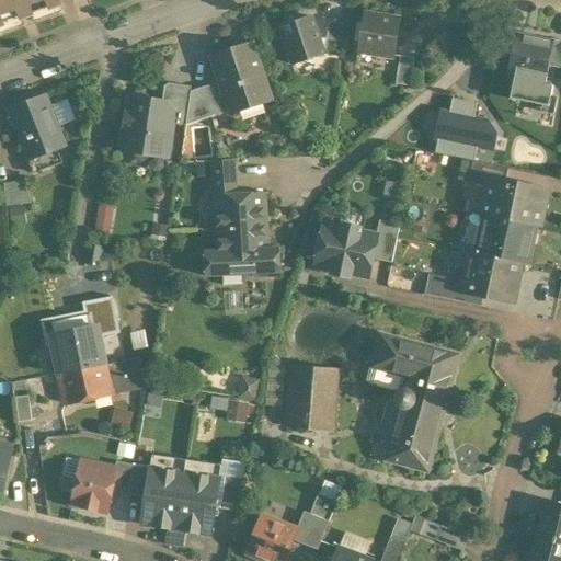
[(58,0),(0,0),(0,25),(60,4),(58,0)]
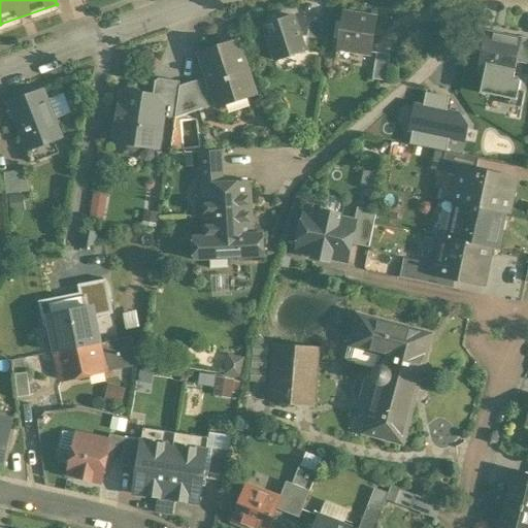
[(377,19),(343,13),(337,48),(371,54),(377,19)]
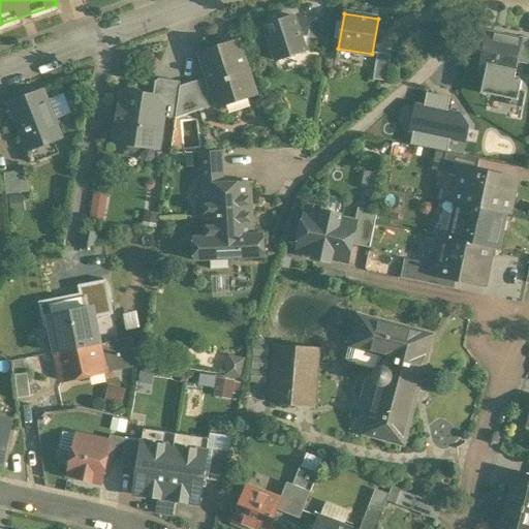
[(296,17),(266,26),(277,61),(307,51),(296,17)]
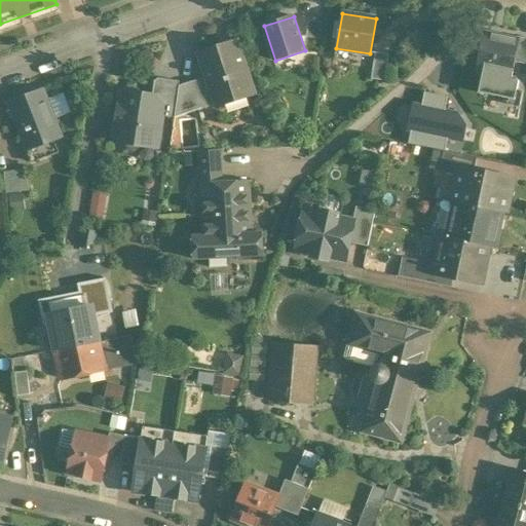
[(308,36),(322,37),(323,21),(309,21),(308,36)]
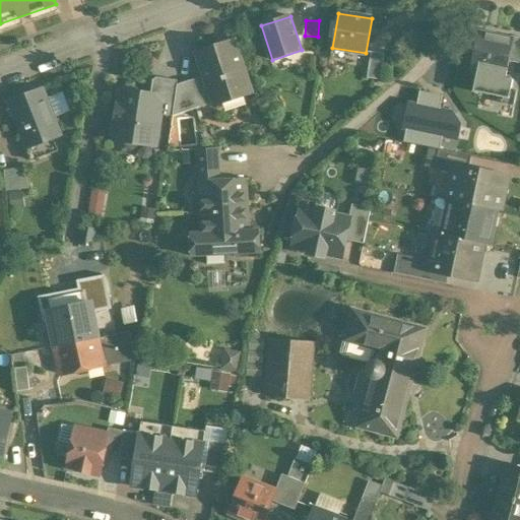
[(512,38),(479,31),(471,71),(505,77),(509,60),(513,38),(512,38)]
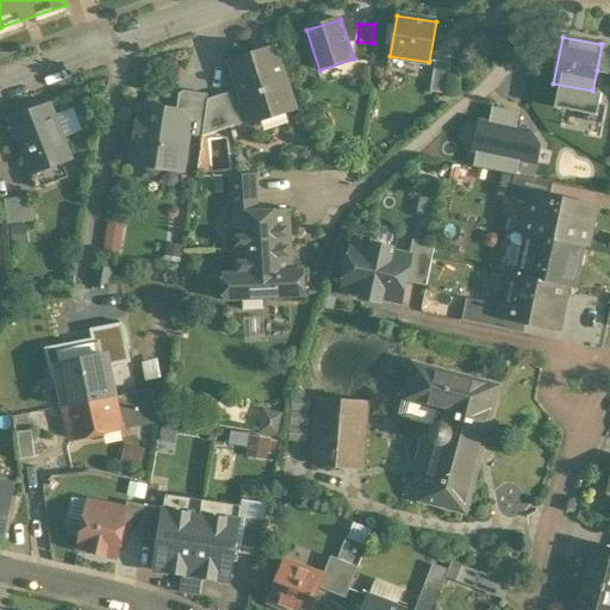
[(609,43),(602,42),(601,44),(602,44),(597,70),(609,73),(609,43)]
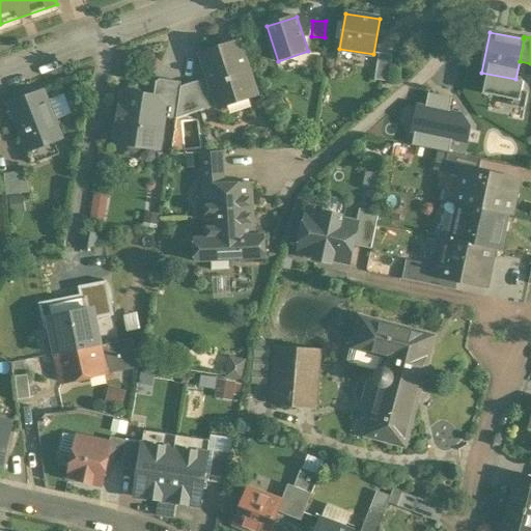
[(239,44),(202,56),(210,79),(219,105),(255,93),(239,44)]
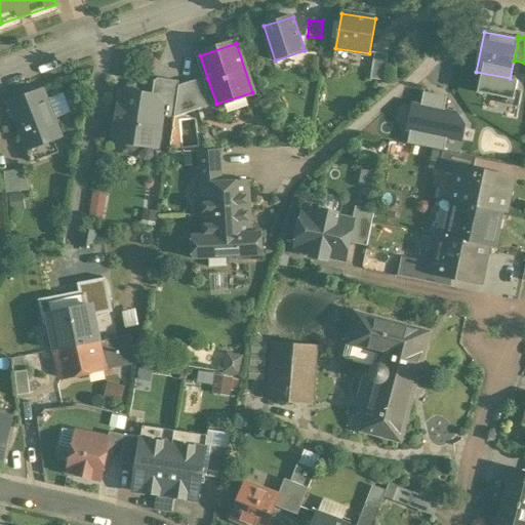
[(389,54),(375,52),(371,79),(384,81),(389,54)]
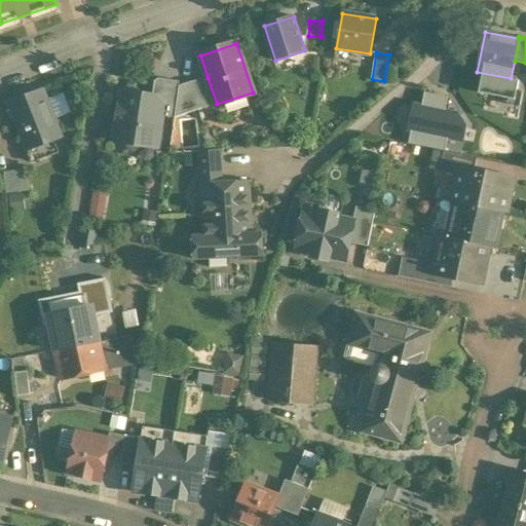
[(180,82),(159,79),(159,78),(155,81),(155,82),(152,100),(159,101),(160,101),(164,106),(163,106),(162,116),(175,118),(179,86),(180,82)]
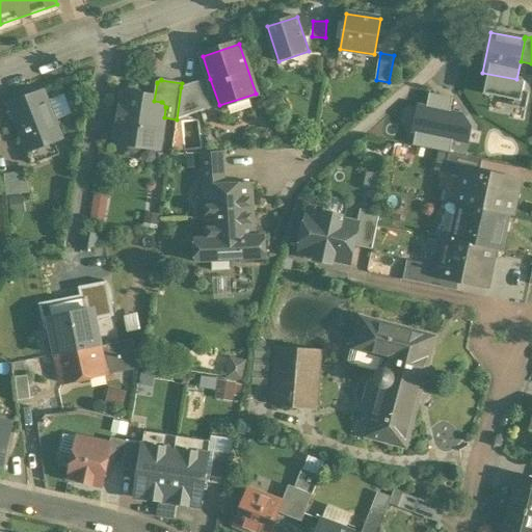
[(205,110),(219,105),(210,79),(195,83),(205,110)]
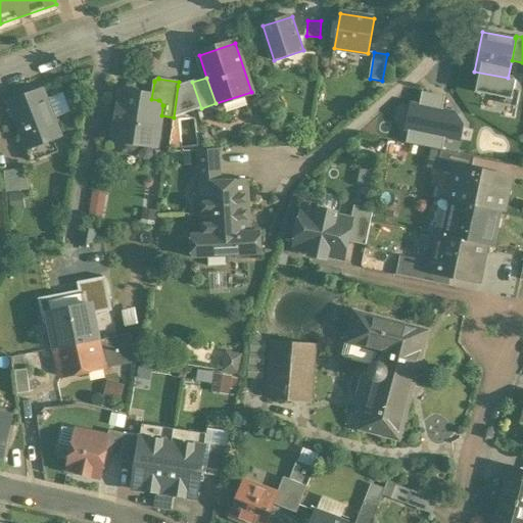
[(192,82),(180,86),(178,86),(174,117),(175,117),(201,108),(192,82)]
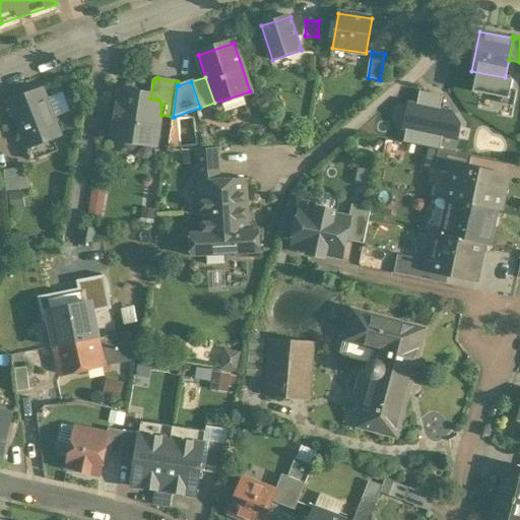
[(150,99),(142,98),(138,92),(132,91),(127,85),(120,90),(114,134),(119,141),(123,142),(135,143),(142,138),(154,140),(156,140),(160,115),(161,105),(163,105),(158,100),(157,100),(150,99)]
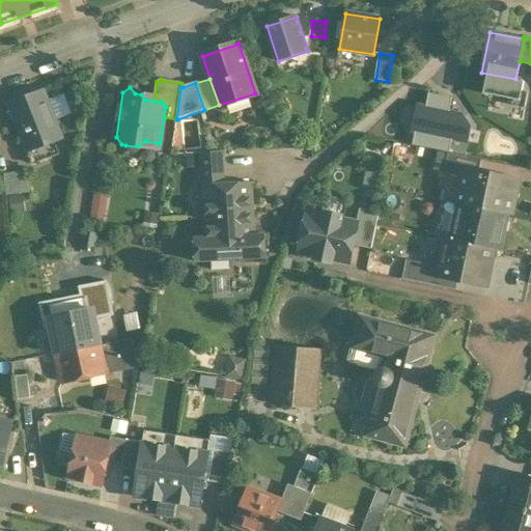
[(46,88),(7,103),(20,135),(57,120),(46,88)]
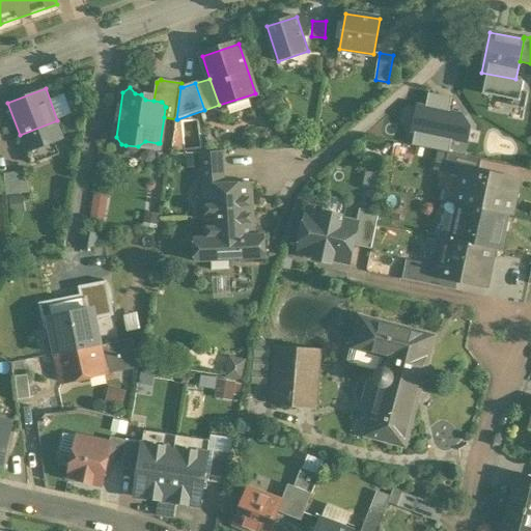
[(417,102),(410,143),(451,150),(452,140),(469,143),(474,115),(450,112),(453,96),(427,91),(425,104),(417,102)]
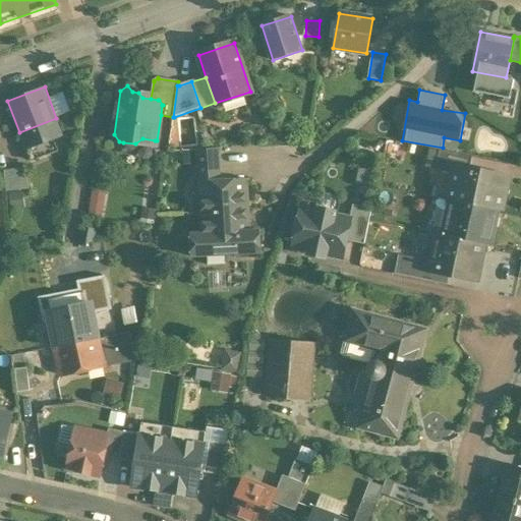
[(56,118),(19,132),(24,146),(45,138),(61,132),(56,118)]
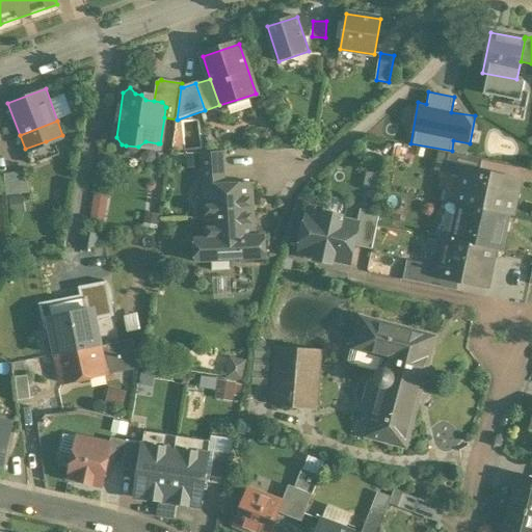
[(46,141),(25,149),(30,163),(57,153),(53,142),(48,144),(46,141)]
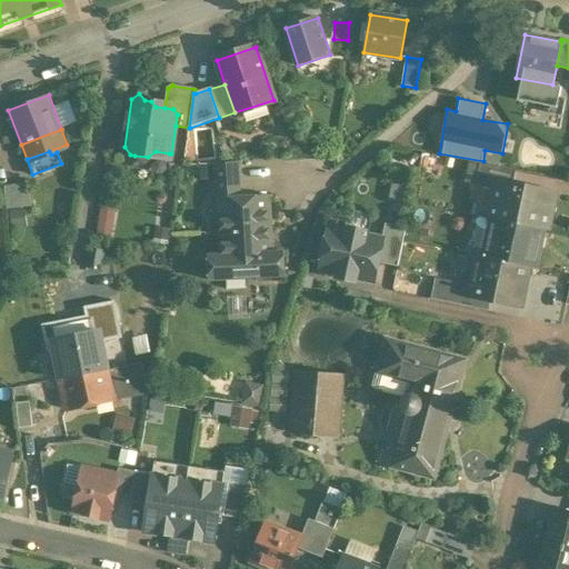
[(148,157),(135,156),(146,170),(169,153),(156,151),(148,157)]
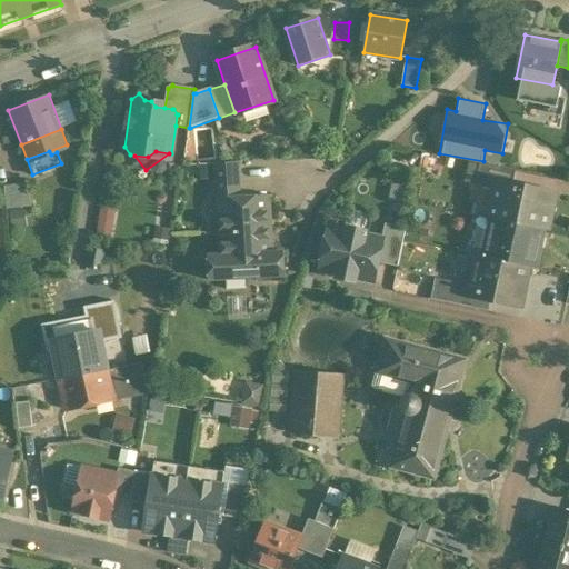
[(438,160),(425,158),(422,171),(436,173),(438,160)]
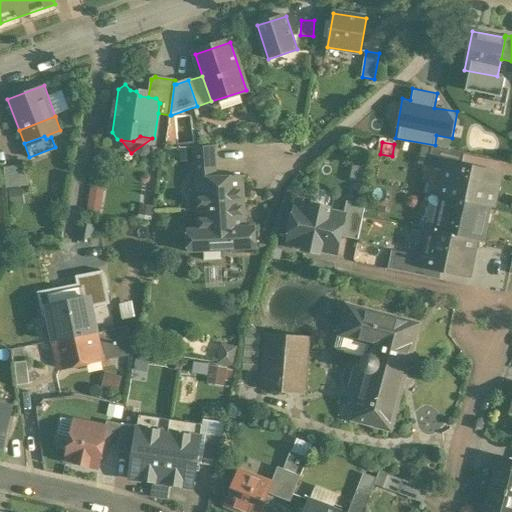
[(215,146),(193,147),(195,178),(219,177),(215,146)]
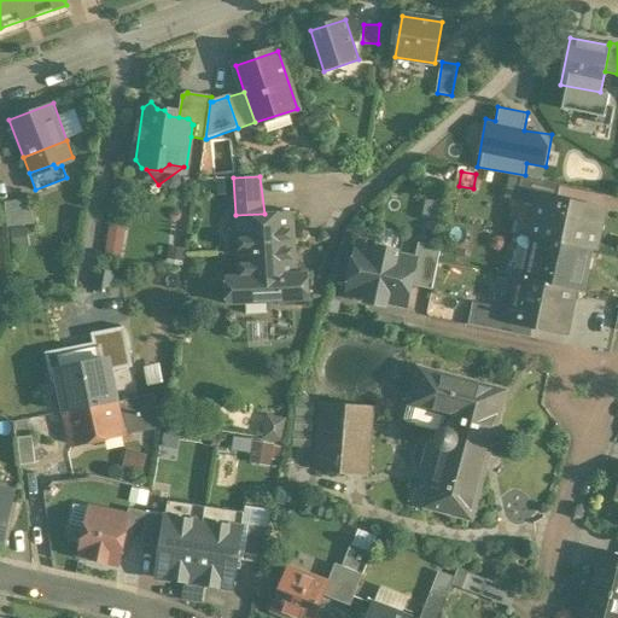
[(506,199),(517,202),(522,179),(509,176),(506,199)]
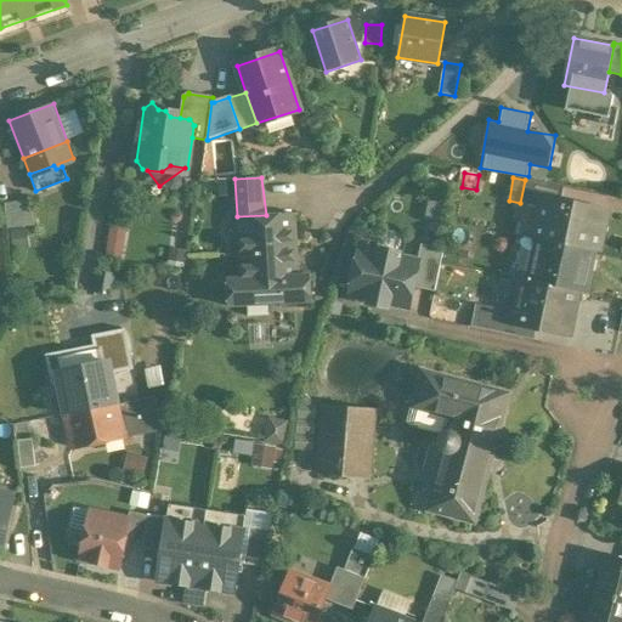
[(564,188),(525,180),(520,203),(542,207),(544,199),(561,202),(564,188)]
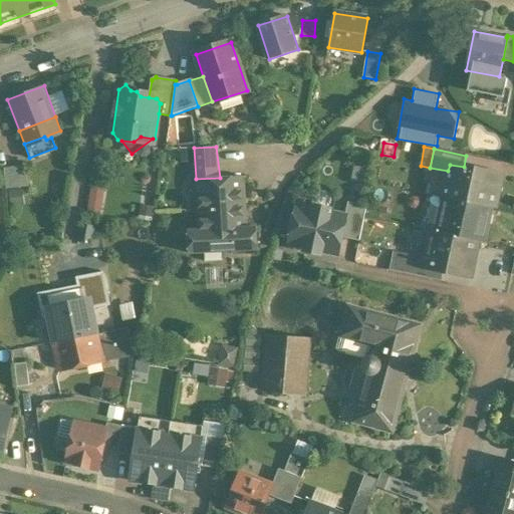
[(6,186),(27,185),(26,165),(5,166),(6,186)]
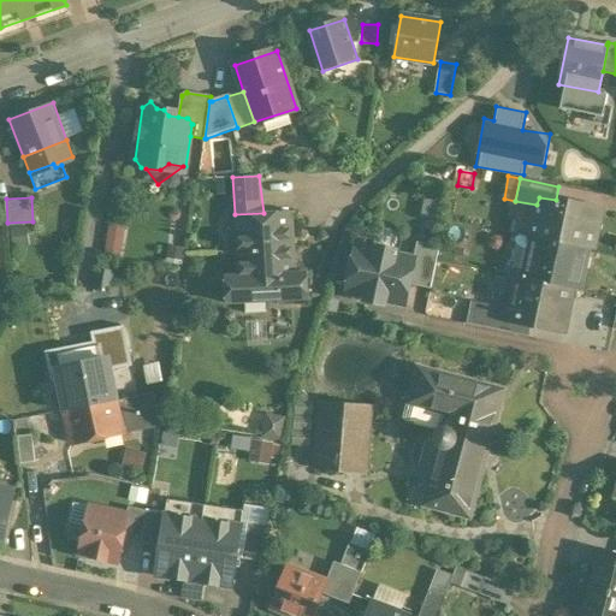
[(556,200),(539,197),(537,205),(529,237),(587,249),(592,250),(600,209),(556,200)]
